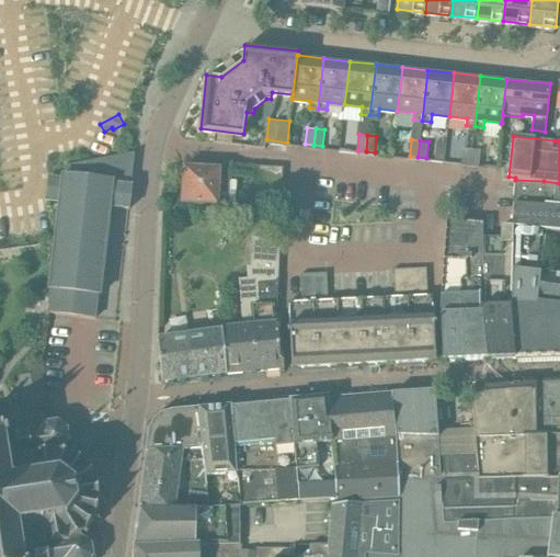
[(461,162),(470,162),(472,147),(464,146),(461,162)]
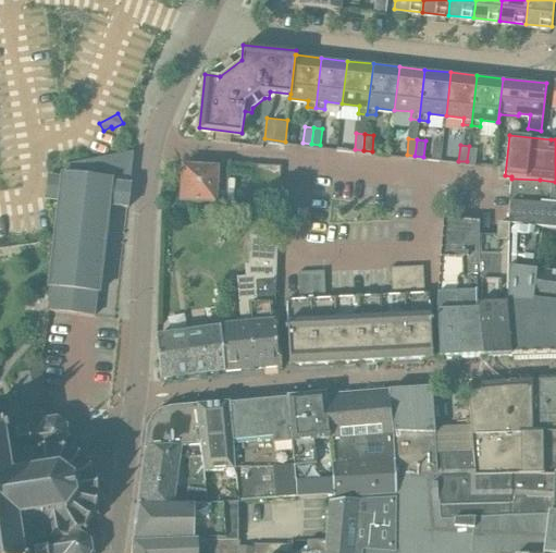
[(469,146),(467,161),(476,162),(478,146),(469,146)]
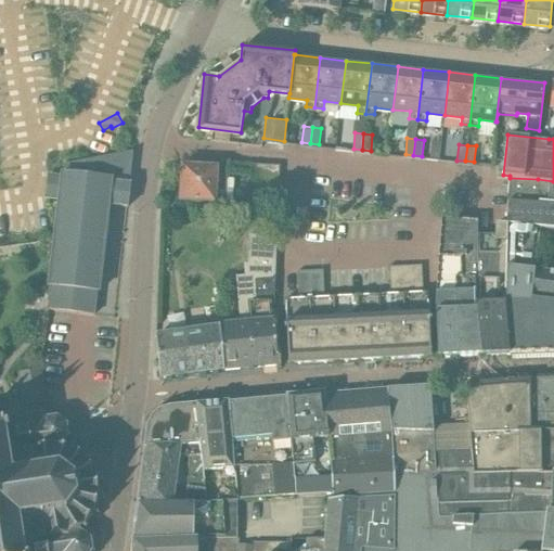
[(88,156),(86,173),(112,176),(112,179),(130,181),(130,178),(133,148),(88,156)]
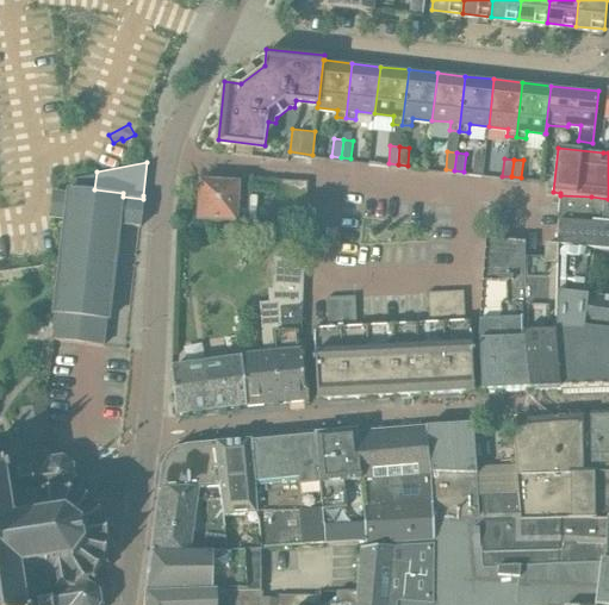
[(308,179),(216,174),(216,179),(200,179),(198,217),(250,219),(252,187),(275,188),(274,220),(305,223),(308,179)]
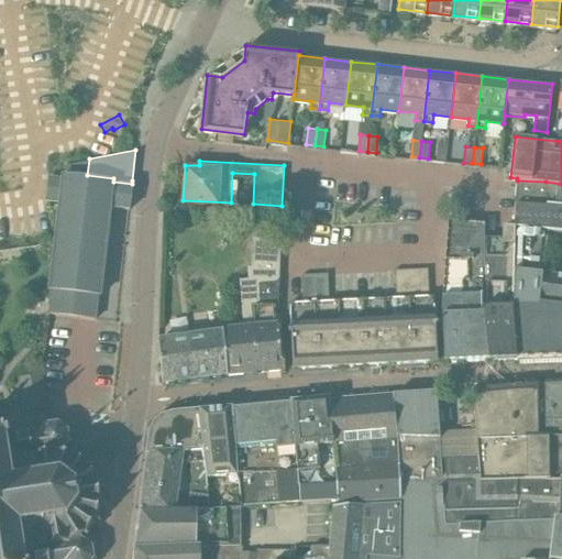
[(62,199),(55,254),(105,261),(110,205),(130,207),(133,184),(132,184),(113,182),(113,178),(87,175),(64,173),(64,176),(50,174),(46,197),(62,199)]
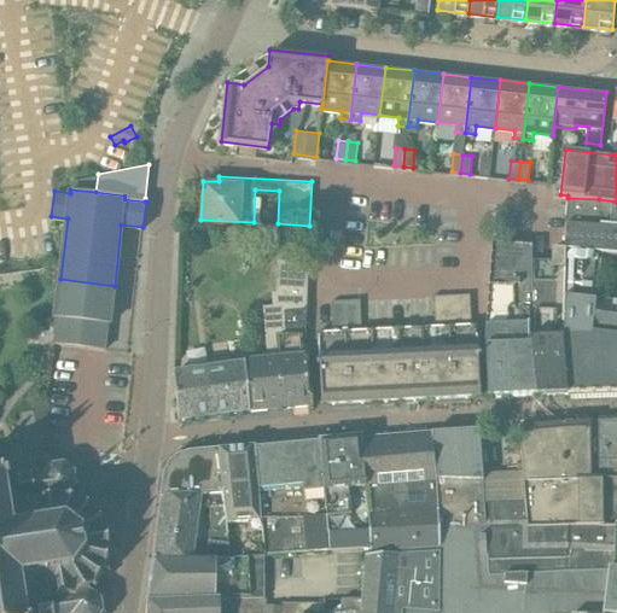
[(616,202),(599,199),(568,198),(566,221),(616,225),(616,202)]
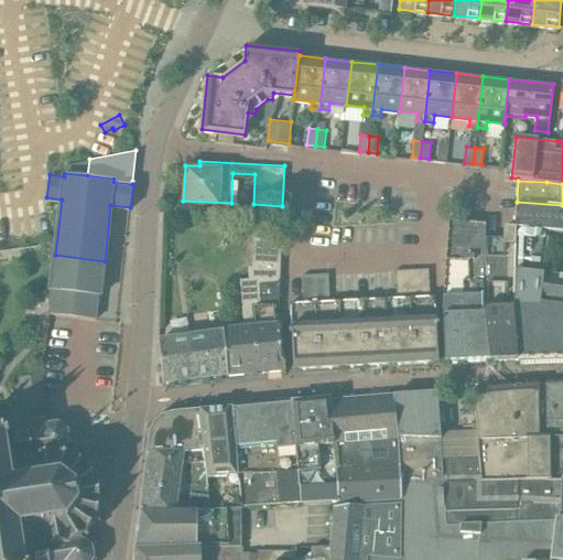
[(562,205),(517,202),(516,224),(550,228),(562,228),(562,205)]
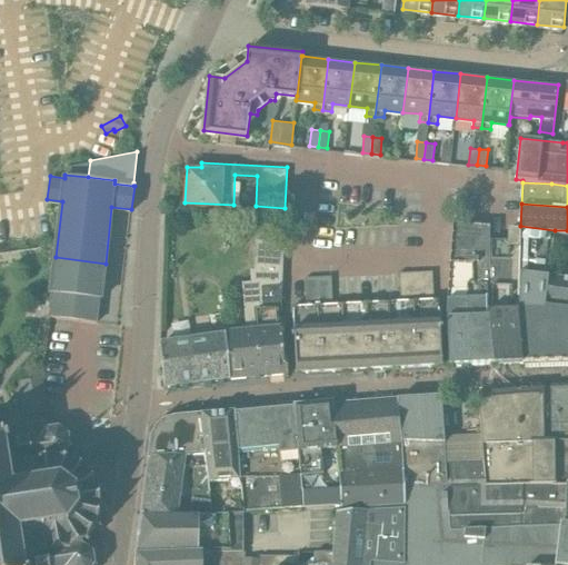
[(468,281),(469,307),(489,307),(488,283),(491,236),(490,236),(491,224),(456,219),(452,259),(466,260),(466,265),(472,265),(474,281),(468,281)]
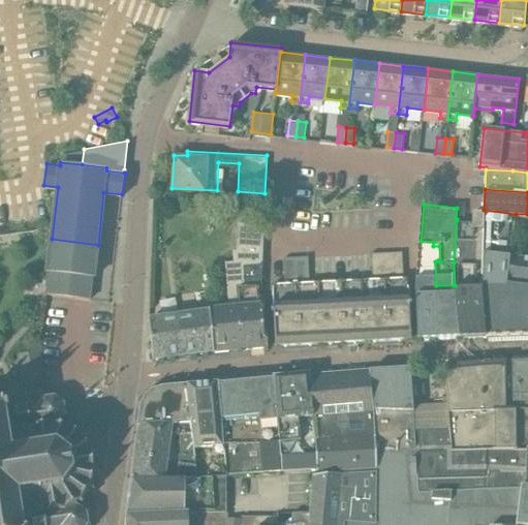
[(483,285),(483,242),(483,211),(473,210),(473,220),(457,219),(454,263),(455,285),(455,290),(460,336),(486,335),(483,285)]
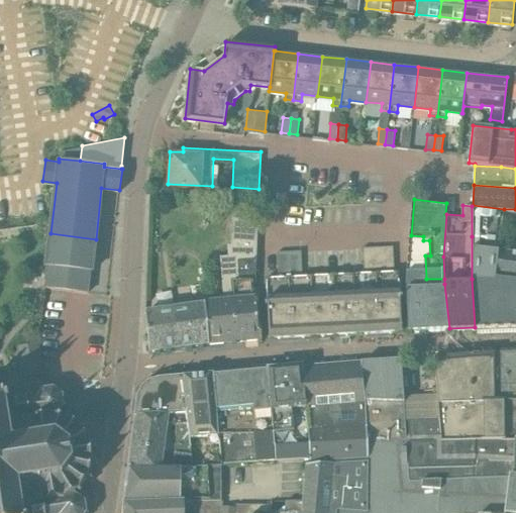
[(515,276),(496,273),(499,247),(501,238),(504,209),(473,205),(472,205),(472,206),(472,236),(472,279),(475,327),(515,325),(515,276)]
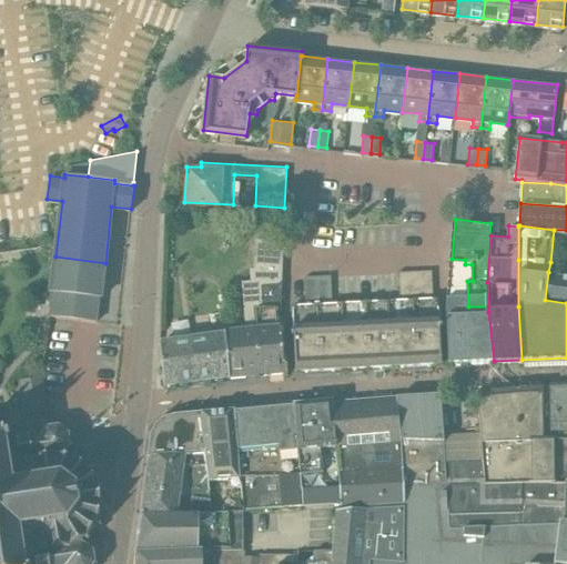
[(225,332),(229,376),(261,373),(255,315),(264,314),(262,283),(282,282),(284,233),(252,237),(255,265),(249,267),(251,279),(241,279),(245,323),(243,323),(239,320),(230,321),(226,324),(224,325),(224,332),(225,332)]
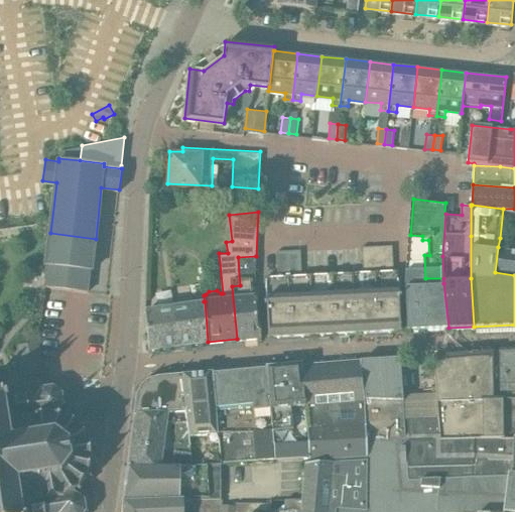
[(92,268),(96,239),(50,233),(46,263),(48,263),(47,273),(45,284),(67,287),(88,289),(89,278),(91,268),(92,268)]
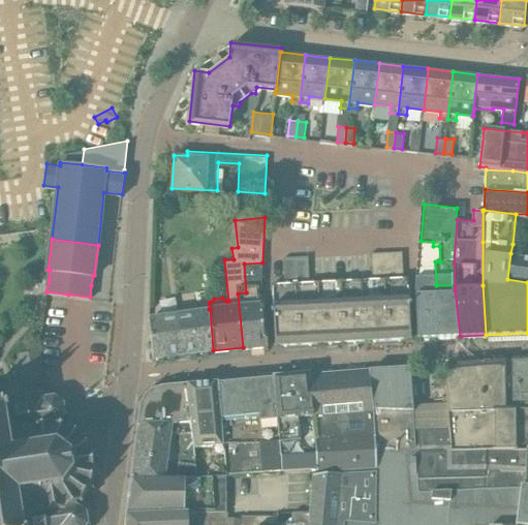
[(436,285),(435,261),(440,261),(439,246),(433,246),(433,242),(421,241),(417,282),(417,294),(418,294),(421,337),(437,337),(436,314),(438,314),(436,292),(436,285)]
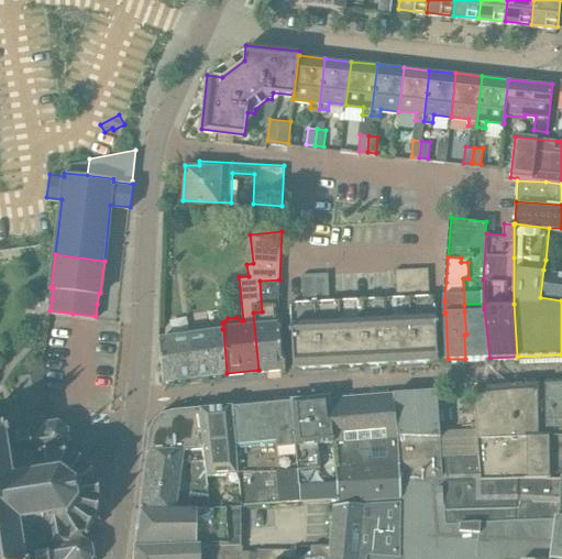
[(429,274),(428,265),(411,266),(412,275),(429,274)]
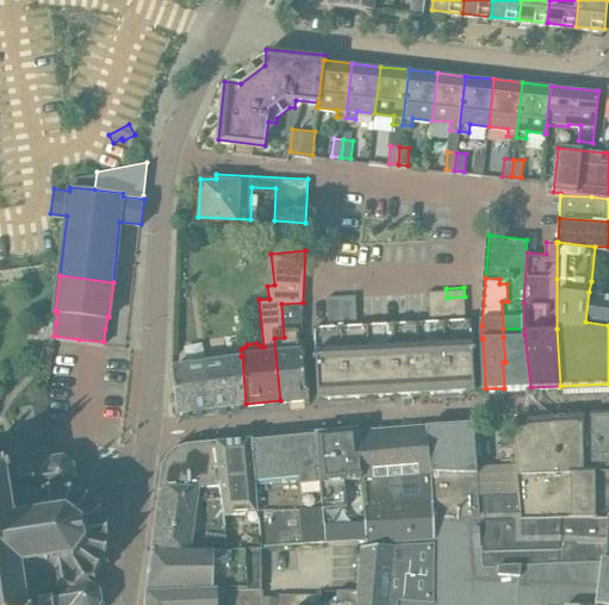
[(446,288),(428,289),(429,298),(447,298),(446,288)]
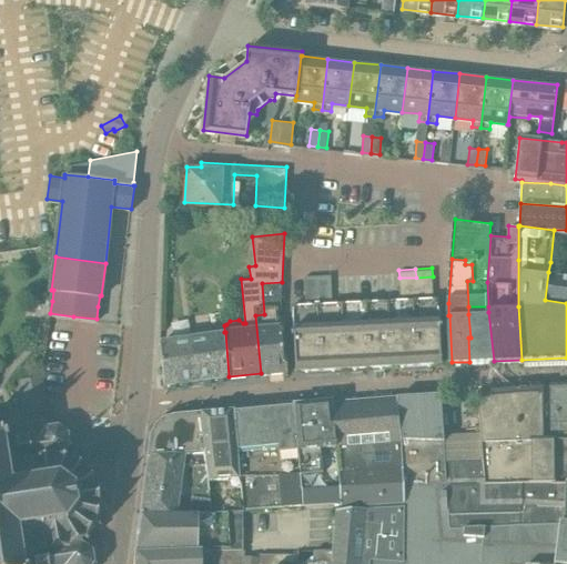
[(566,274),(548,272),(545,300),(566,303),(566,274)]
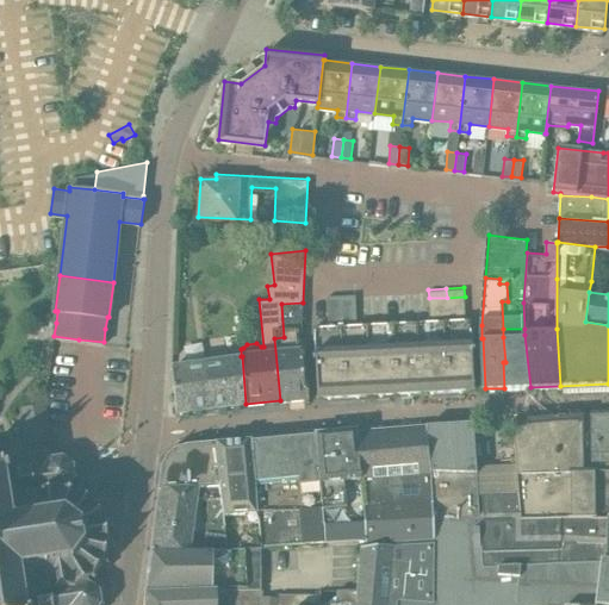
[(342,293),(328,294),(329,320),(343,319),(342,293)]
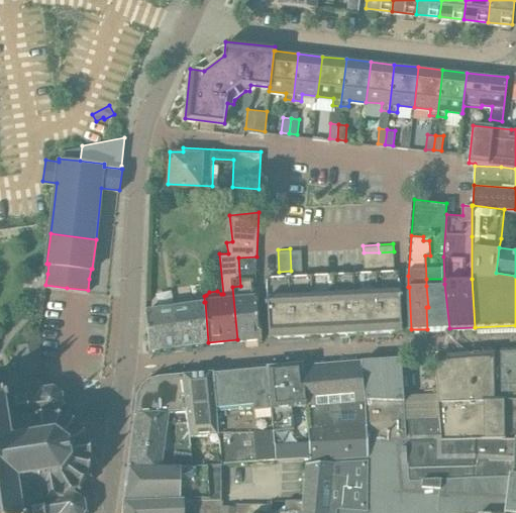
[(291,271),(303,271),(302,248),(290,248),(291,271)]
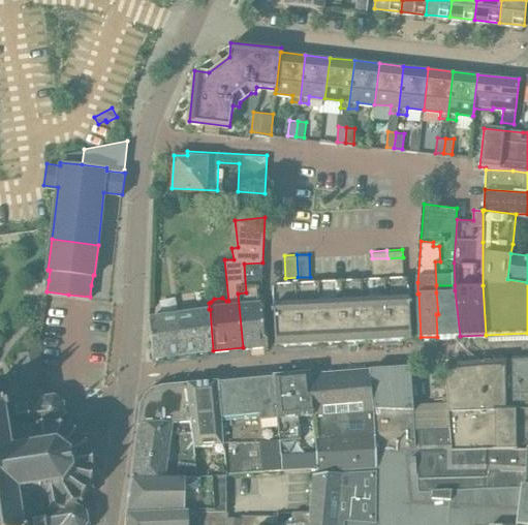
[(403,265),(403,257),(387,258),(387,266),(403,265)]
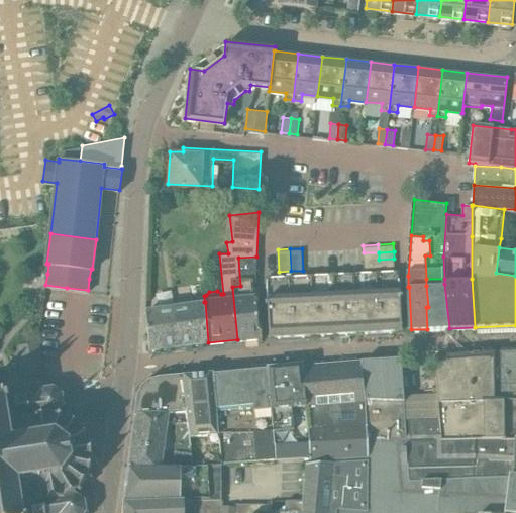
[(364,252),(364,261),(379,260),(379,252),(364,252)]
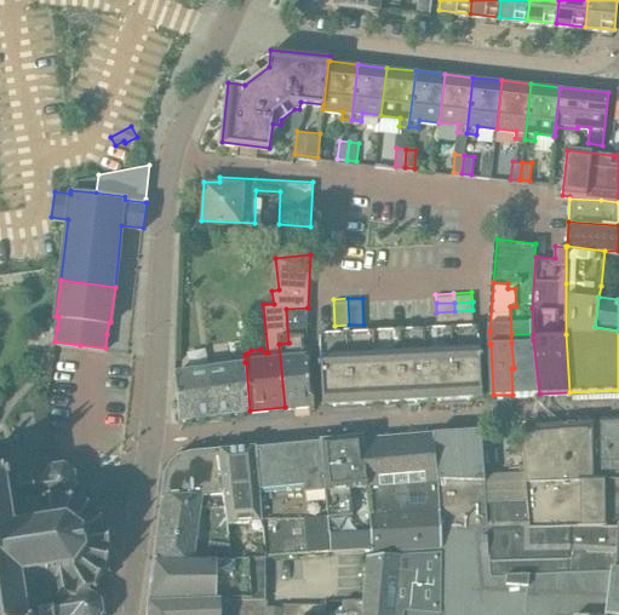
[(288,343),(279,344),(285,407),(311,404),(308,352),(307,331),(308,308),(286,309),(288,343)]
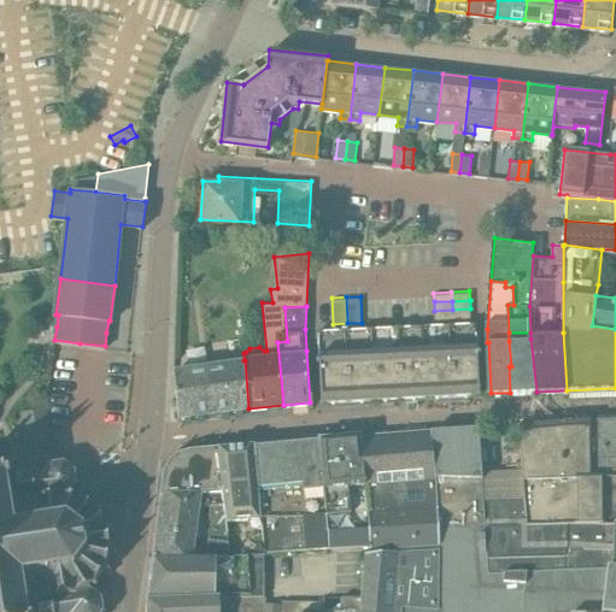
[(452,318),(470,317),(470,309),(452,310),(452,318)]
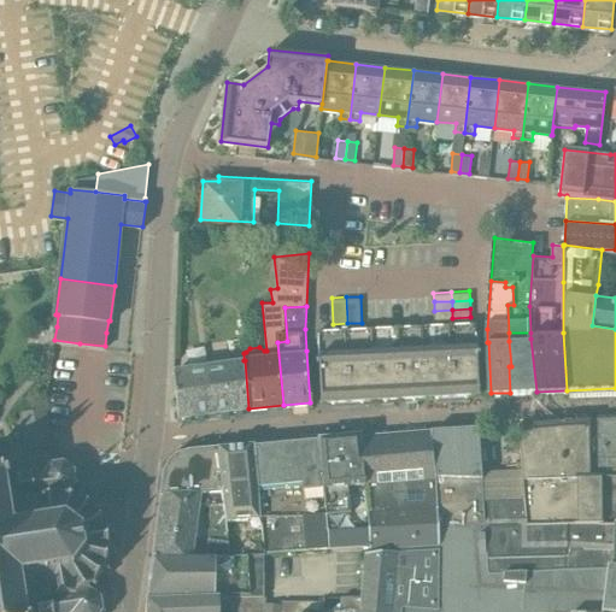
[(434,311),(434,319),(452,318),(452,310),(434,311)]
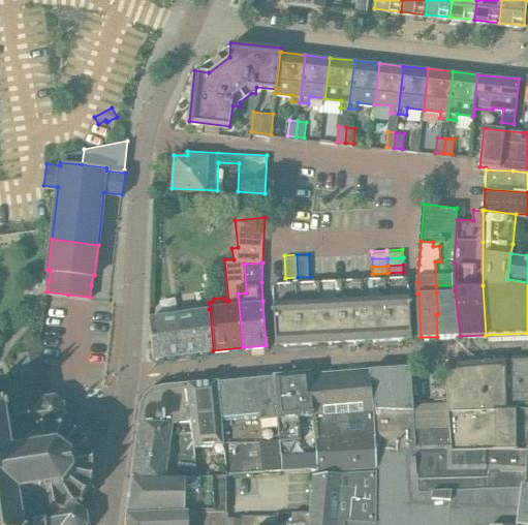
[(408,276),(393,276),(377,277),(363,278),(347,279),(333,279),(317,280),(303,281),(288,282),(273,282),(275,335),(281,334),(281,341),(283,341),(283,345),(314,343),(314,339),(320,339),(328,339),(329,345),(338,344),(338,341),(348,341),(348,344),(359,343),(359,337),(366,337),(372,337),(373,343),(403,341),(403,335),(405,335),(405,328),(410,328),(408,276)]
